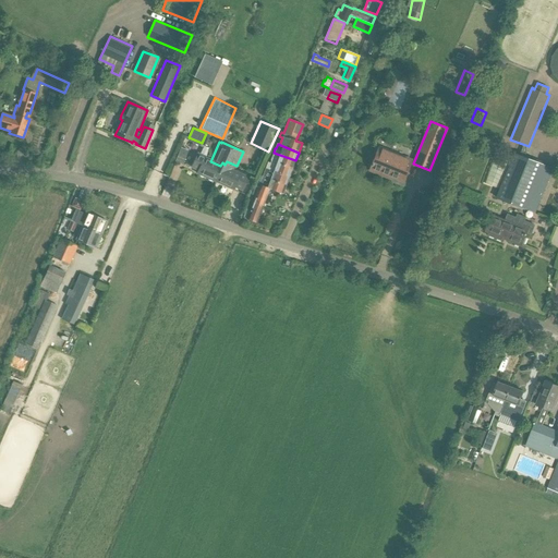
[(177,160),(184,162),(189,149),(182,146),(177,160)]
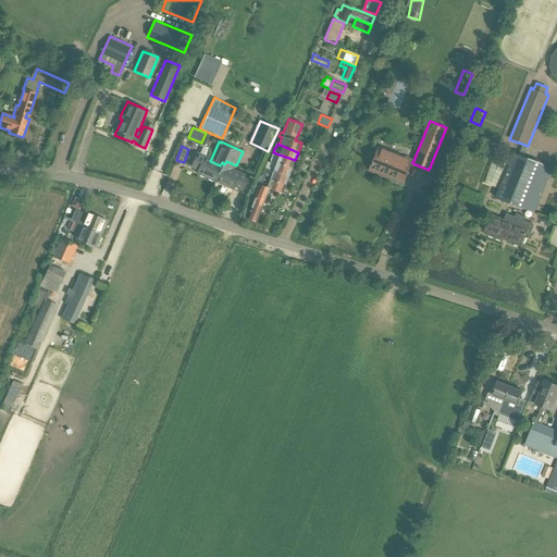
[(383,168),(391,170),(388,176),(403,182),(411,159),(379,146),(369,170),(381,174),(383,168)]
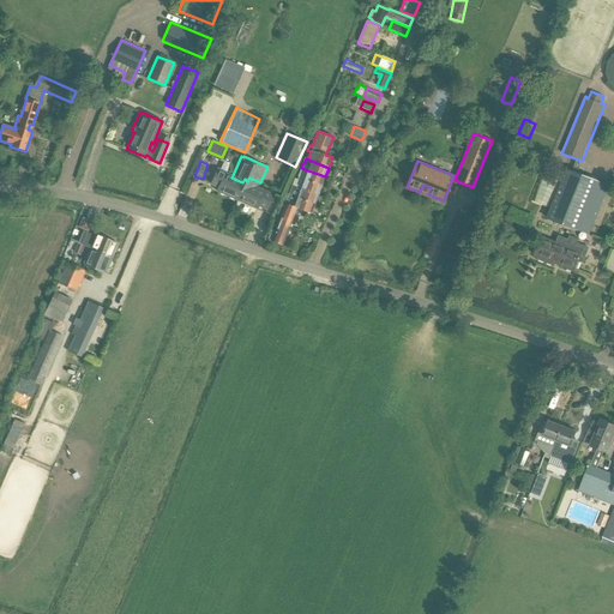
[(298,176),(299,176),(305,179),(321,186),(325,176),(301,168),(299,173),(298,176)]
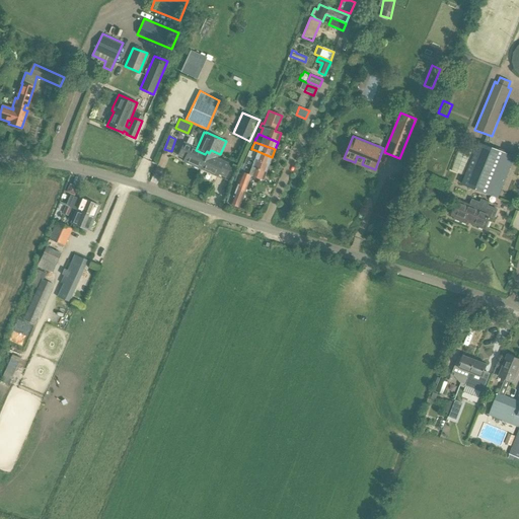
[(474,146),(462,142),(452,171),(463,175),(474,146)]
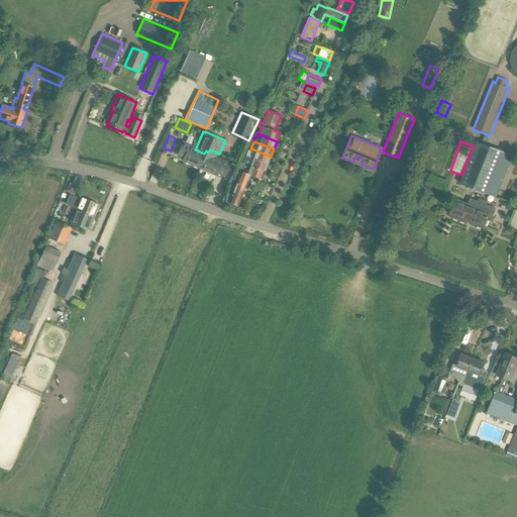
[(181,152),(186,154),(183,161),(200,168),(206,154),(204,153),(195,149),(196,147),(191,145),(185,142),(181,152)]
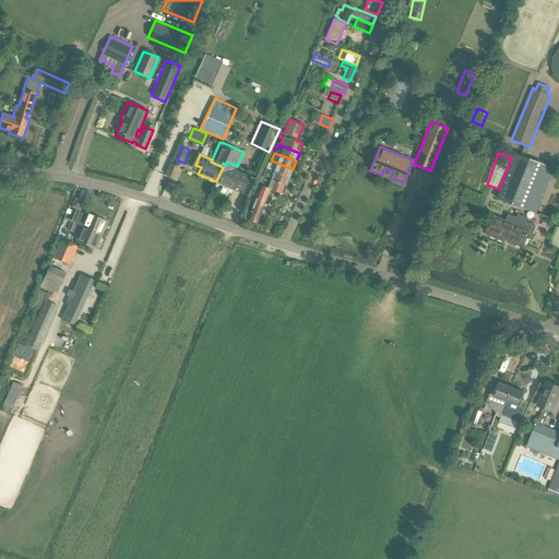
[(498,199),(526,210),(536,213),(554,169),(544,165),(545,165),(515,154),(498,199)]
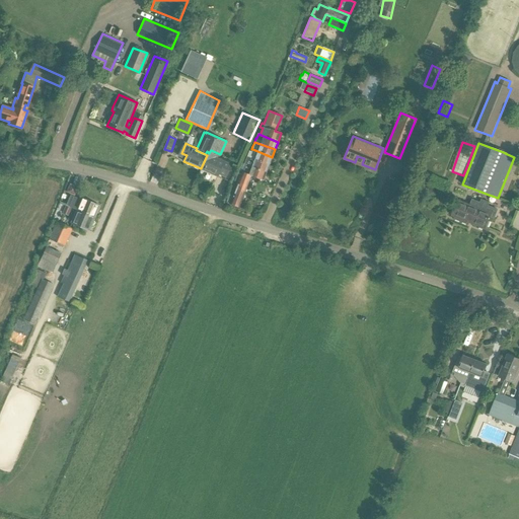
[(251,152),(248,151),(246,156),(270,164),(272,157),(257,151),(252,149),(251,152)]
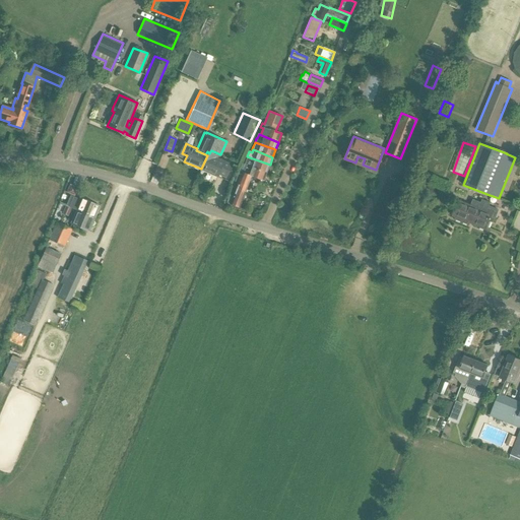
[(207,155),(201,169),(217,176),(218,175),(226,178),(232,166),(218,159),(219,156),(220,154),(211,150),(209,153),(207,151),(205,154),(207,155)]
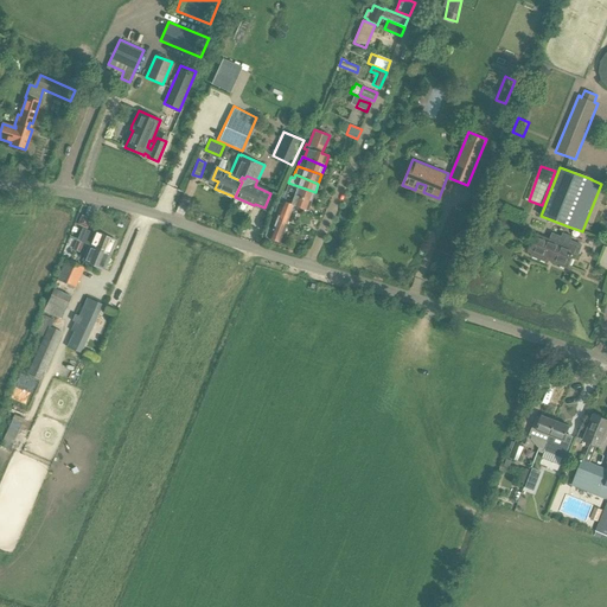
[(288,183),(286,191),(286,192),(312,202),(315,192),(288,183)]
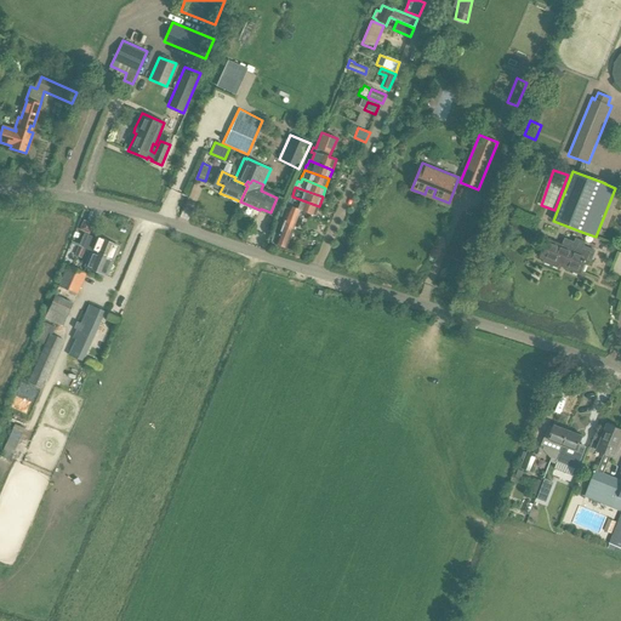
[(290,204),(289,206),(300,211),(315,216),(319,206),(292,197),(292,195),(291,195),(290,199),(286,197),(284,201),(290,204)]
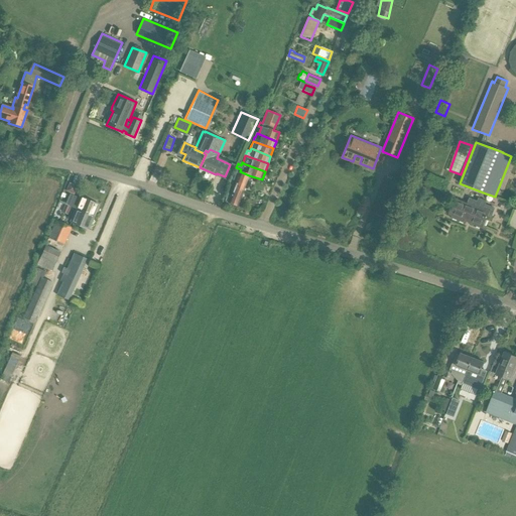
[(235,174),(231,185),(234,186),(243,190),(249,175),(240,171),(238,175),(235,174)]
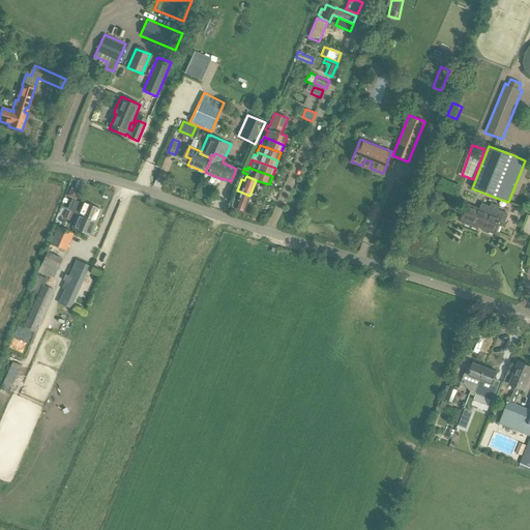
[(80,192),(71,187),(67,197),(77,200),(80,192)]
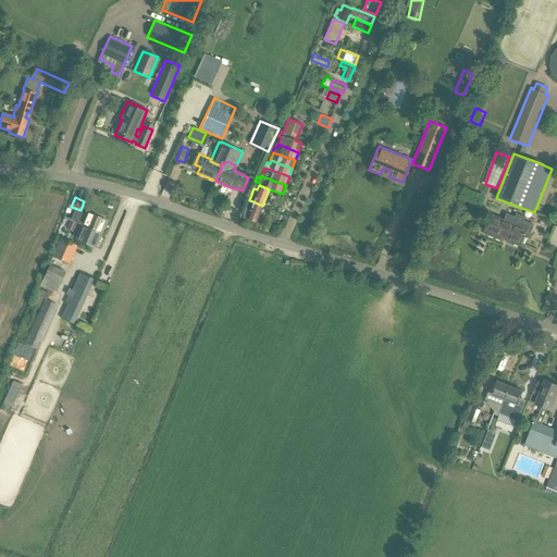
[(243,218),(246,219),(256,223),(262,206),(252,201),(249,210),(246,208),(243,218)]
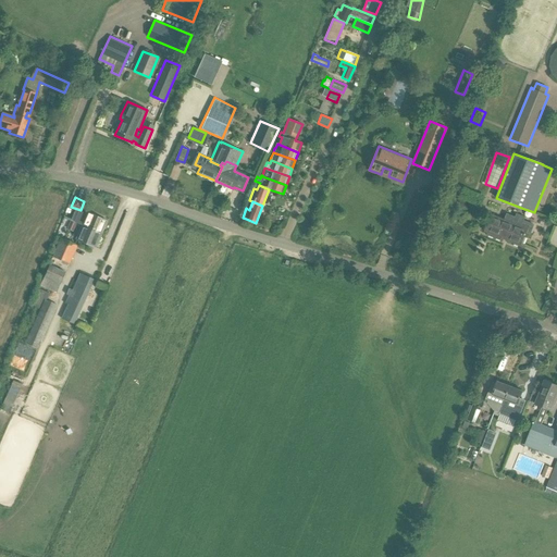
[(106,221),(87,213),(87,214),(75,210),(71,220),(76,222),(83,225),(101,233),(106,221)]
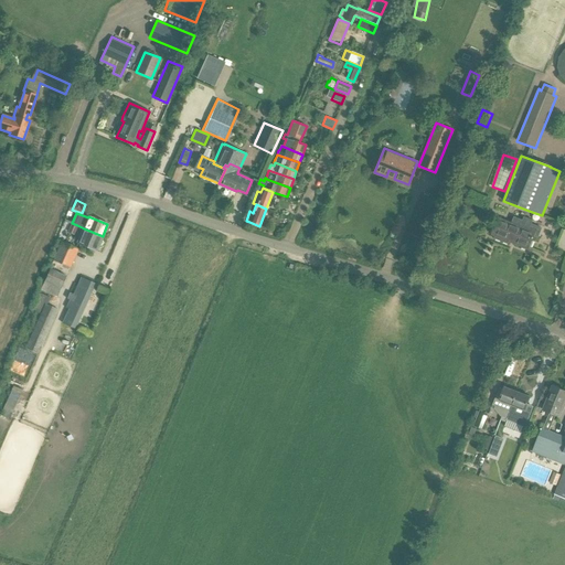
[(512,223),(499,217),(492,234),(494,236),(494,237),(510,244),(510,242),(529,249),(533,236),(537,238),(542,228),(532,224),(533,221),(524,216),(523,221),(514,217),(512,223)]
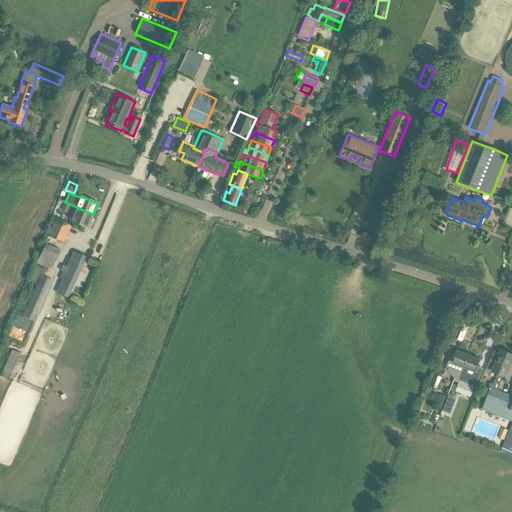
[(70,204),(65,202),(62,210),(67,212),(70,204)]
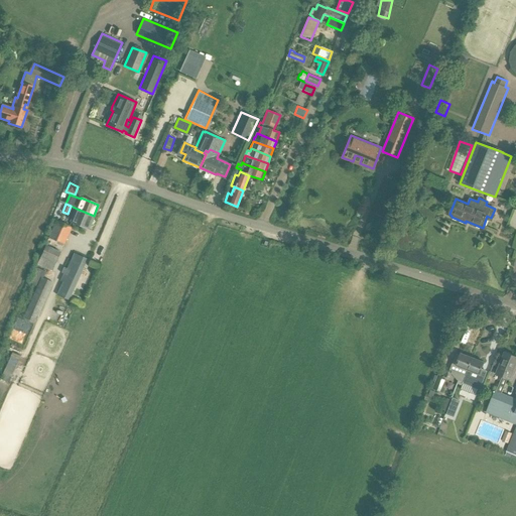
[(71,222),(88,229),(94,216),(77,209),(71,222)]
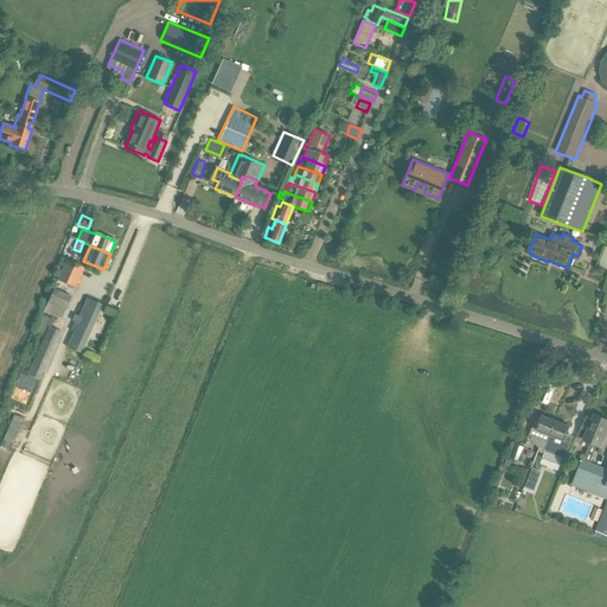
[(56,280),(75,288),(84,267),(65,259),(56,280)]
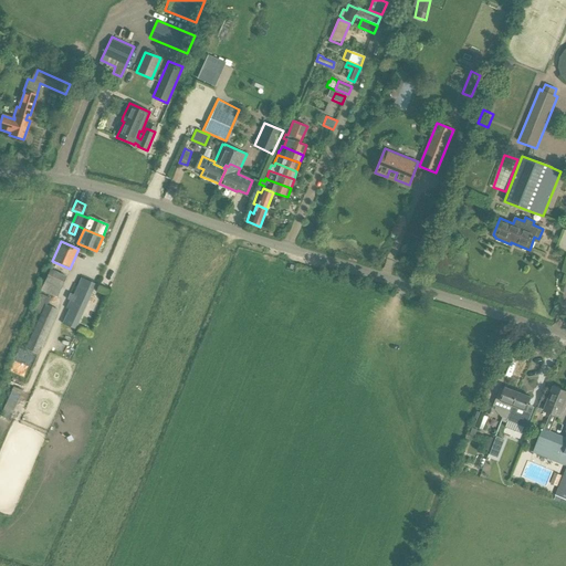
[(50,269),(44,280),(40,291),(56,297),(66,275),(50,269)]
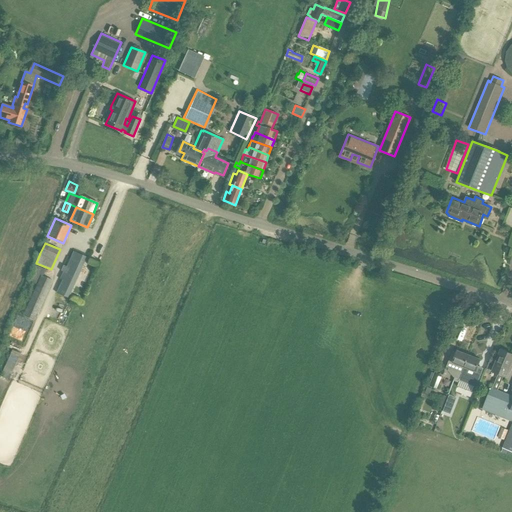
[(60,279),(63,280),(57,292),(66,297),(72,284),(74,285),(80,273),(79,273),(86,258),(73,252),(67,267),(63,265),(61,271),(63,272),(62,274),(62,273),(60,279)]
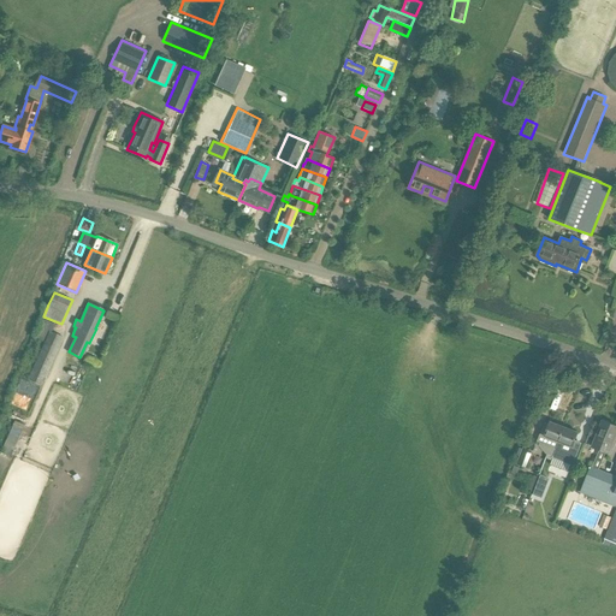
[(48,330),(49,331),(28,379),(42,385),(64,337),(52,332),(55,325),(43,319),(35,338),(43,341),(48,330)]
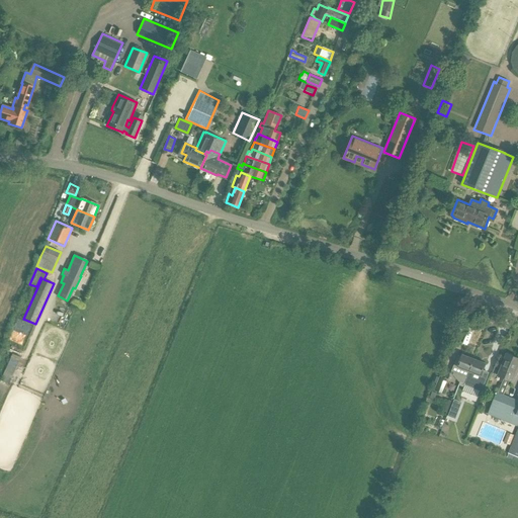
[(0,380),(9,384),(20,357),(12,354),(0,380)]
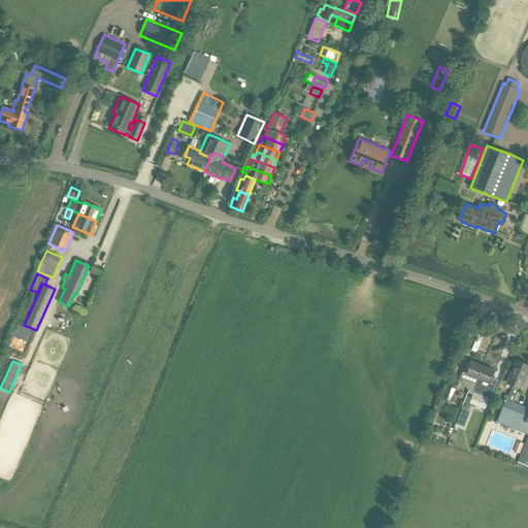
[(457,387),(449,384),(442,398),(452,402),(457,391),(459,392),(462,383),(468,390),(467,393),(472,394),(484,366),(471,361),(470,366),(465,365),(460,378),(457,387)]
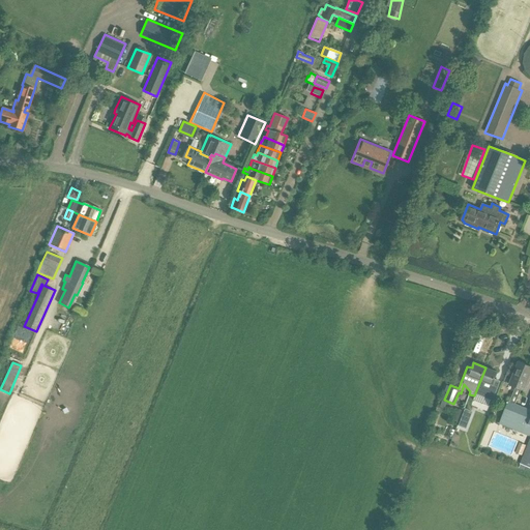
[(509,402),(508,401),(502,414),(509,417),(514,404),(517,405),(516,404),(522,389),(525,391),(529,379),(529,366),(519,362),(516,370),(509,367),(504,382),(516,387),(509,402)]
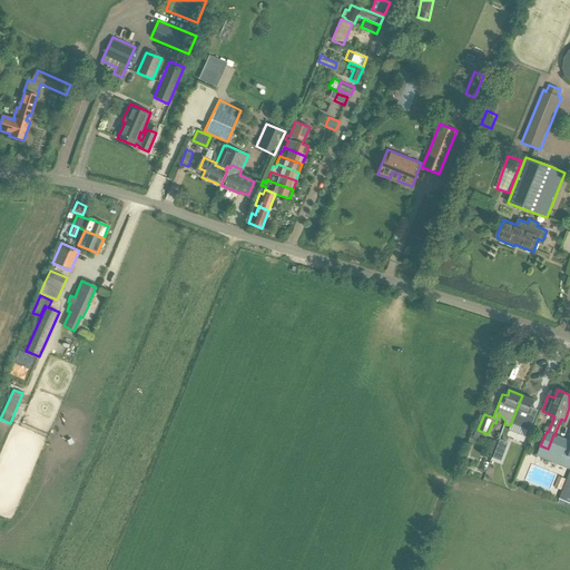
[(510,425),(504,424),(499,440),(502,441),(504,435),(511,438),(517,424),(520,416),(528,420),(534,400),(522,395),(510,425)]
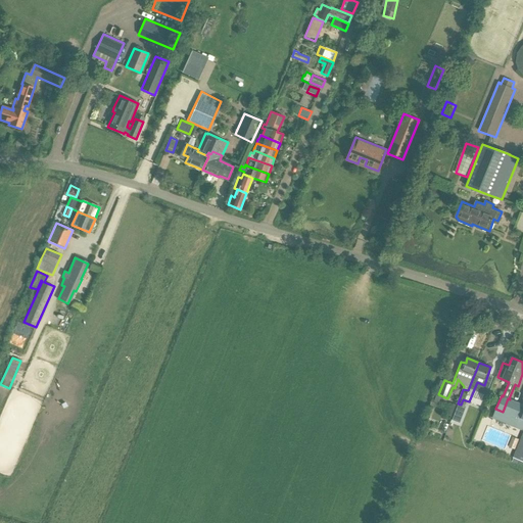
[(503,412),(495,409),(492,419),(522,431),(522,429),(522,403),(510,399),(508,398),(503,412)]
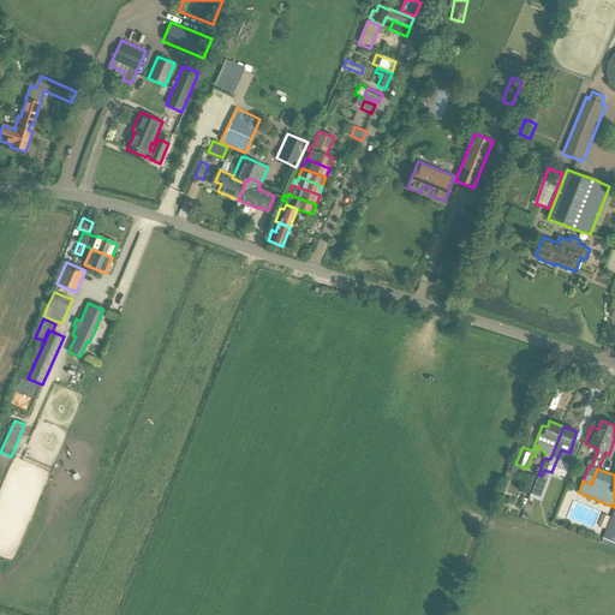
[(614,508),(603,538),(611,542),(609,547),(614,548),(614,508)]
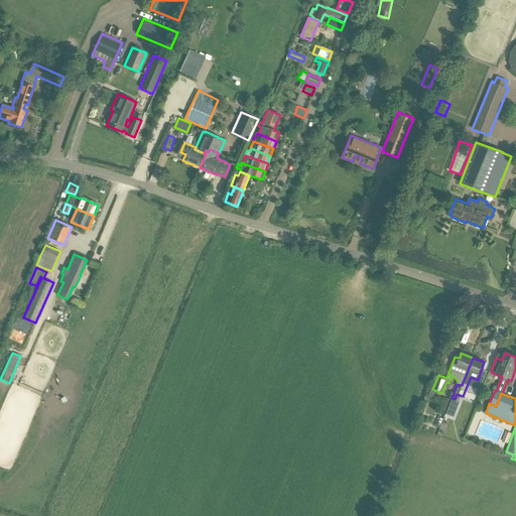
[(506,431),(502,441),(508,443),(512,433),(506,431)]
